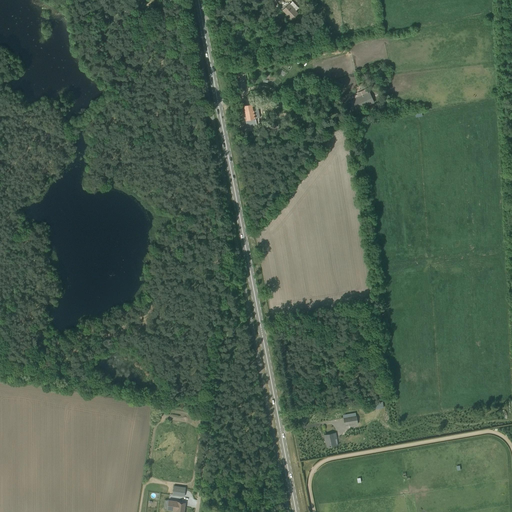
[(299,8),(292,2),(283,10),(293,20),(298,15),(295,12),(299,8)]
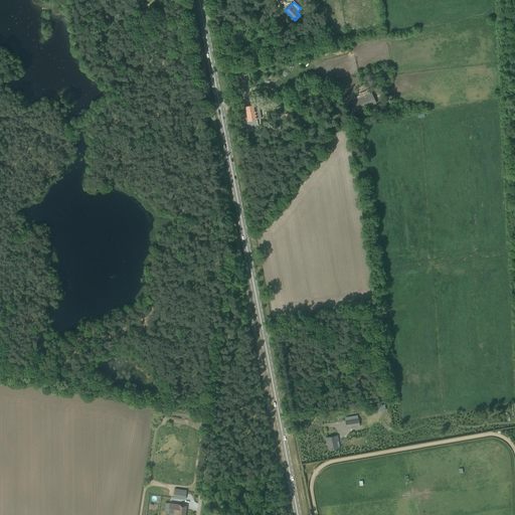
[(371,93),(351,102),(356,113),(376,104),(371,93)]
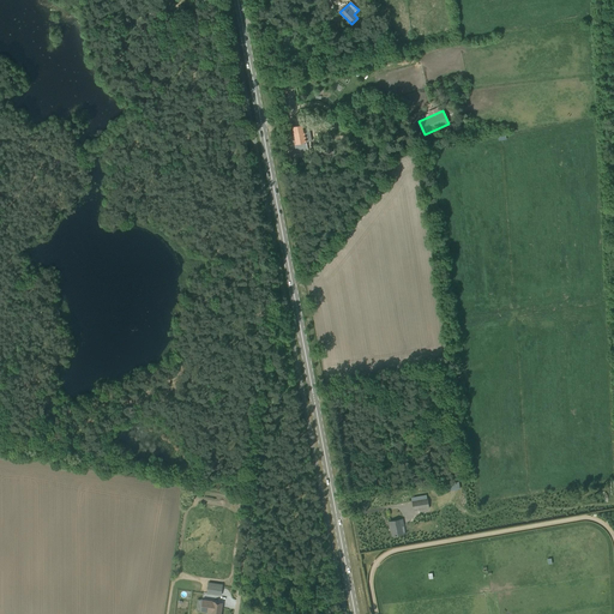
[(292,127),(293,136),(305,133),(304,125),(292,127)]
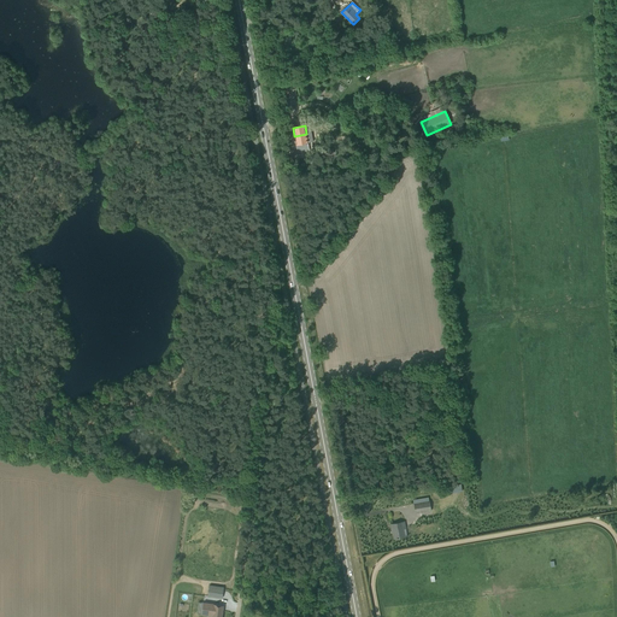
[(307,142),(306,134),(294,136),(295,145),(307,142)]
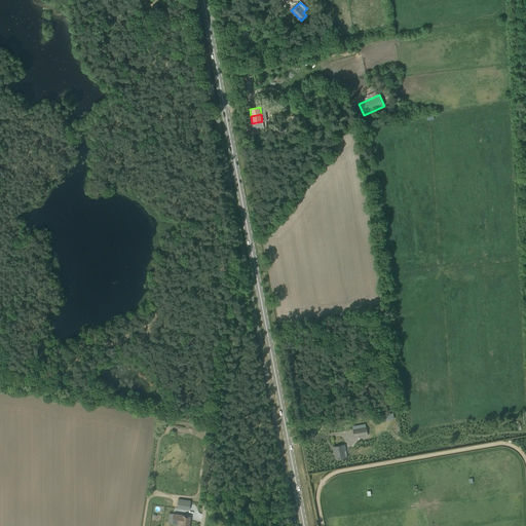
[(263,128),(262,121),(252,123),(254,130),(263,128)]
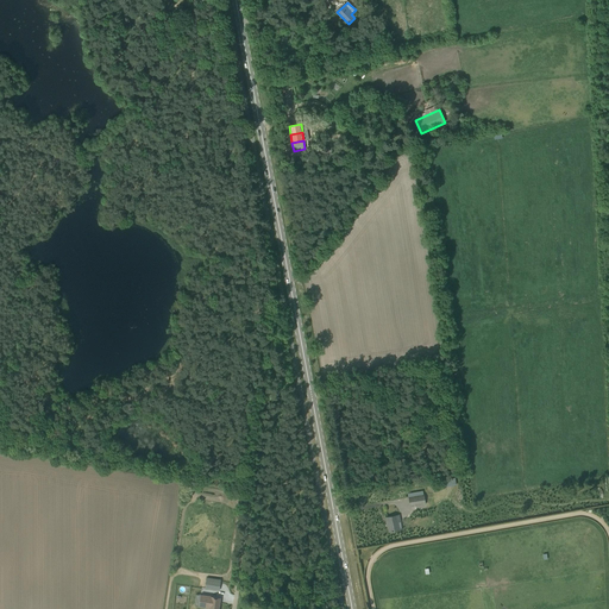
[(426,503),(424,495),(409,497),(410,507),(426,503)]
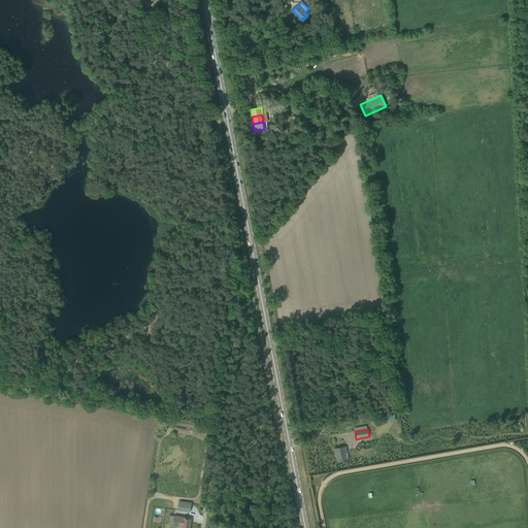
[(347,453),(345,447),(334,449),(335,454),(336,454),(337,461),(345,459),(344,453),(347,453)]
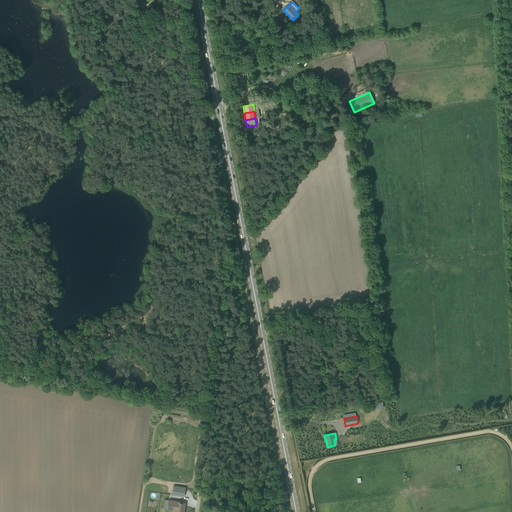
[(184,496),(185,488),(173,487),(172,495),(184,496)]
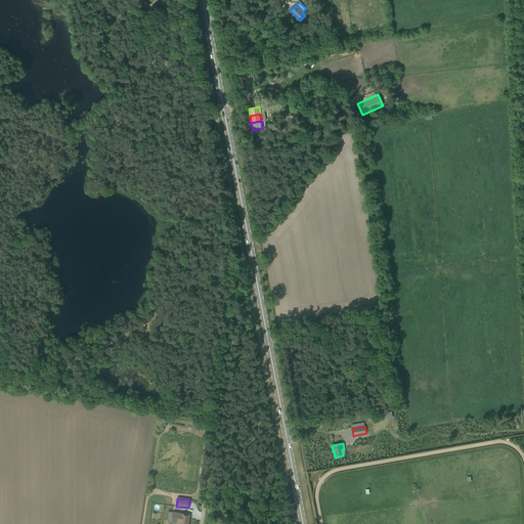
[(188,523),(189,514),(173,512),(172,522),(179,523),(178,523),(180,523),(179,523),(188,523)]
